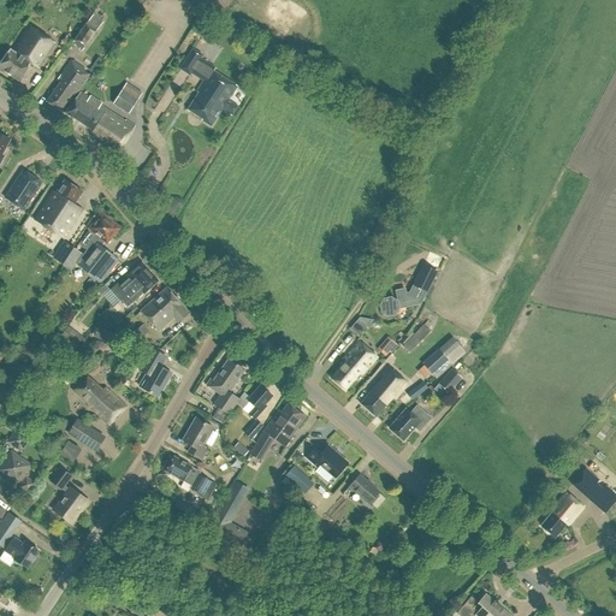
[(83,52),(102,23),(94,17),(73,45),(83,52)]
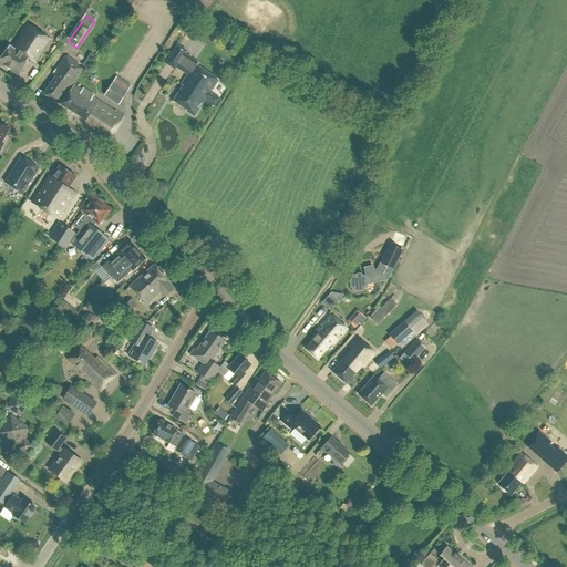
[(34,64),(50,41),(26,24),(11,48),(9,47),(0,60),(0,62),(18,74),(28,59),(34,64)]
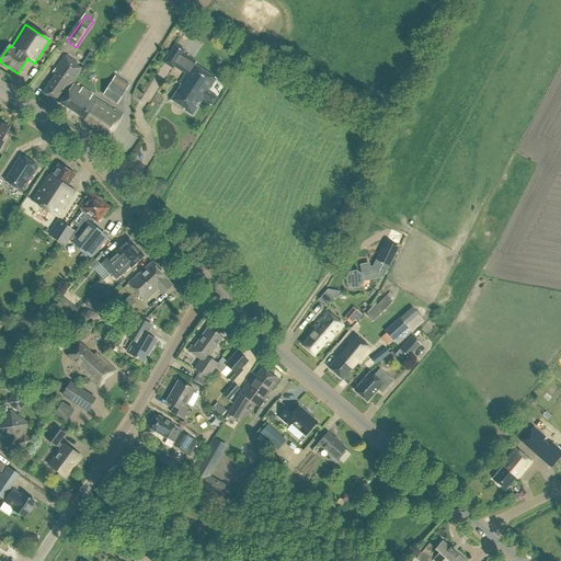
[(202,24),(196,33),(207,41),(213,32),(202,24)]
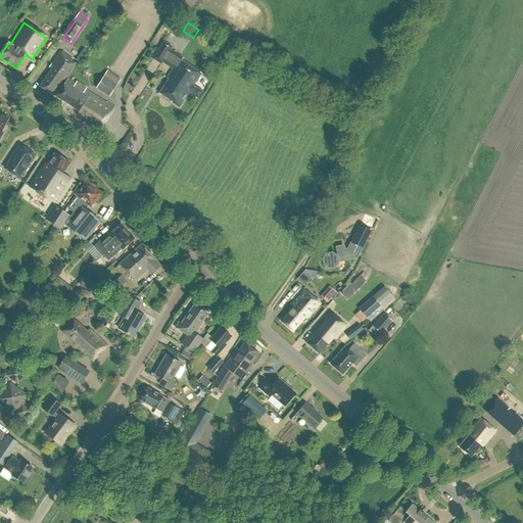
[(153,60),(161,65),(163,62),(172,68),(165,78),(170,80),(168,84),(165,82),(158,93),(171,101),(171,102),(178,107),(188,92),(198,98),(203,91),(193,84),(200,74),(182,61),(184,58),(171,50),(173,48),(164,43),(153,60)]
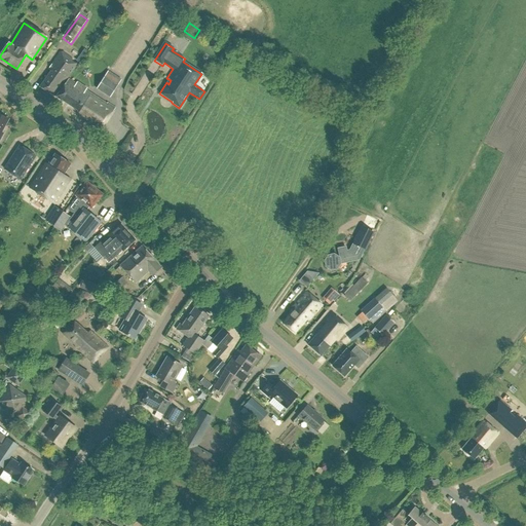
[(54,97),(77,64),(61,52),(47,70),(49,72),(40,86),(54,97)]
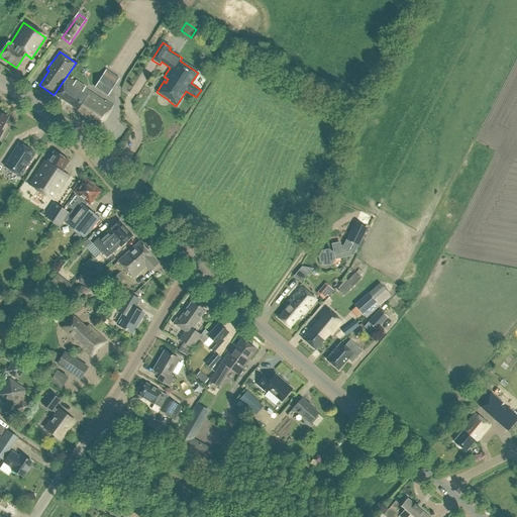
[(106,71),(101,78),(115,86),(119,79),(106,71)]
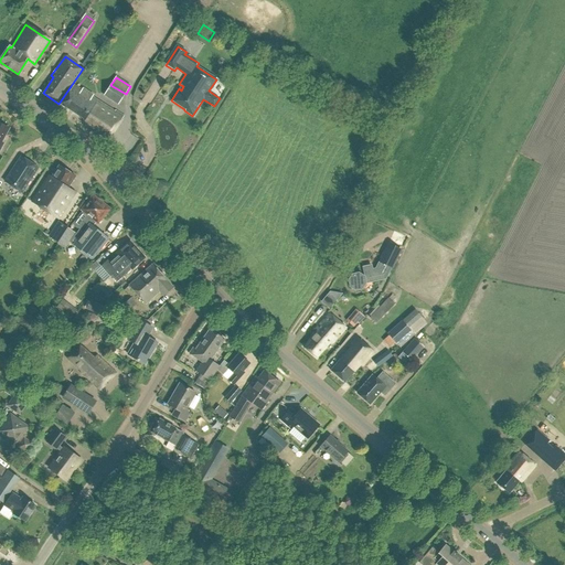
[(126,94),(110,85),(104,97),(118,106),(126,94)]
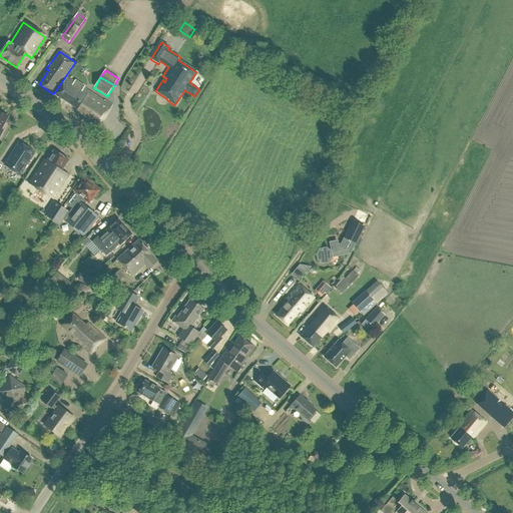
[(56,94),(75,107),(79,113),(99,126),(112,105),(104,100),(103,101),(83,88),(84,86),(75,80),(74,82),(66,78),(56,94)]
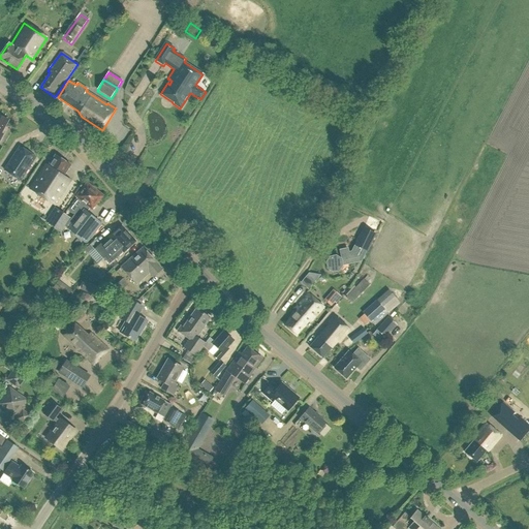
[(0,143),(4,135),(2,134),(9,121),(0,116),(0,143)]
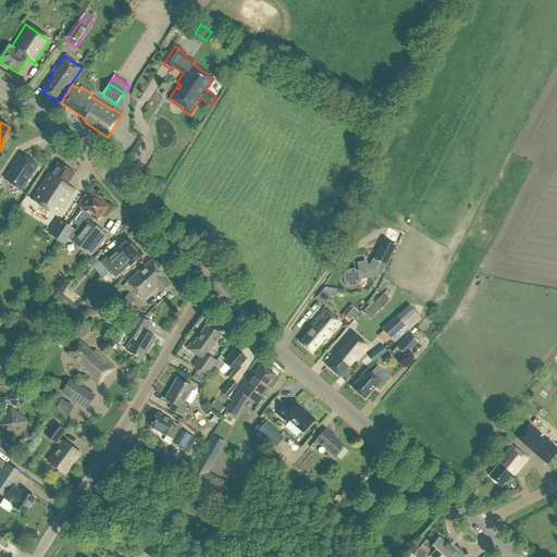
[(11,170),(7,175),(4,178),(22,190),(38,165),(21,155),(13,166),(11,171),(11,170)]
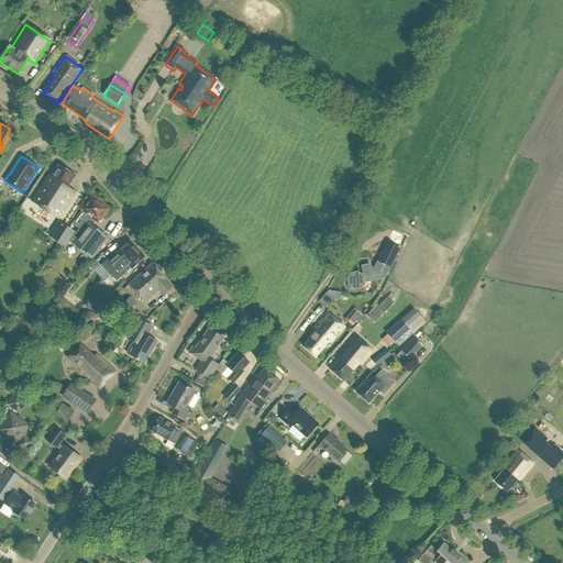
[(67,187),(75,176),(59,165),(52,177),(48,175),(30,201),(58,220),(76,194),(67,187)]
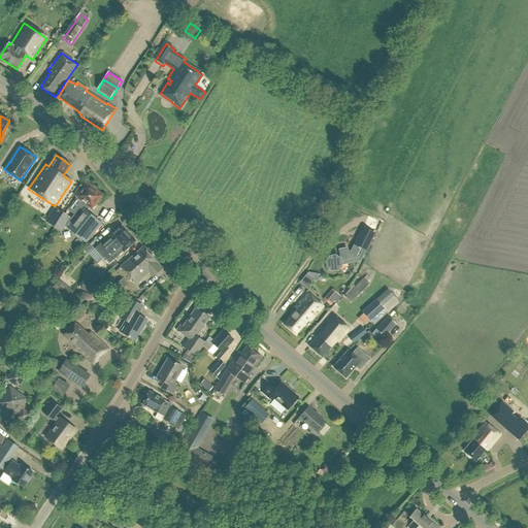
[(91,207),(102,195),(88,183),(75,198),(76,198),(71,204),(67,209),(73,215),(64,227),(65,227),(78,237),(81,240),(85,242),(101,223),(87,211),(90,207),(91,207)]
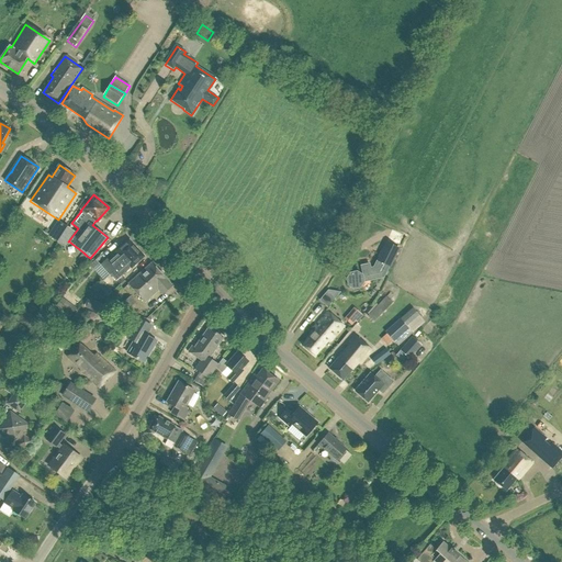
[(130,253),(136,247),(130,239),(116,251),(115,251),(117,254),(109,261),(108,259),(100,266),(109,276),(110,274),(111,276),(121,267),(120,265),(125,261),(124,260),(131,254),(130,253)]
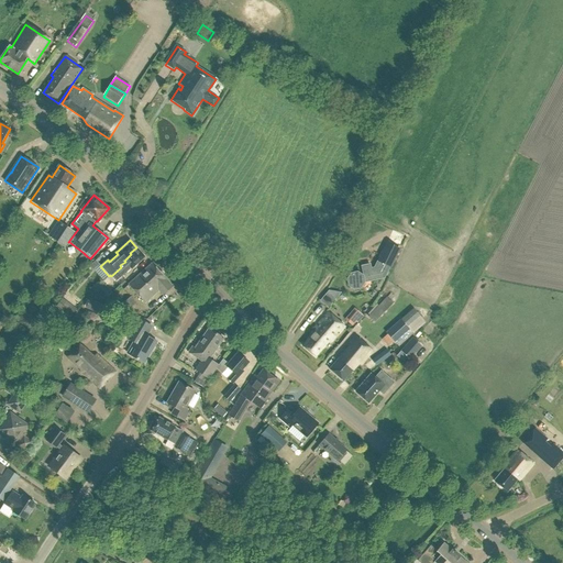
[(389,273),(400,249),(387,242),(375,266),(389,273)]
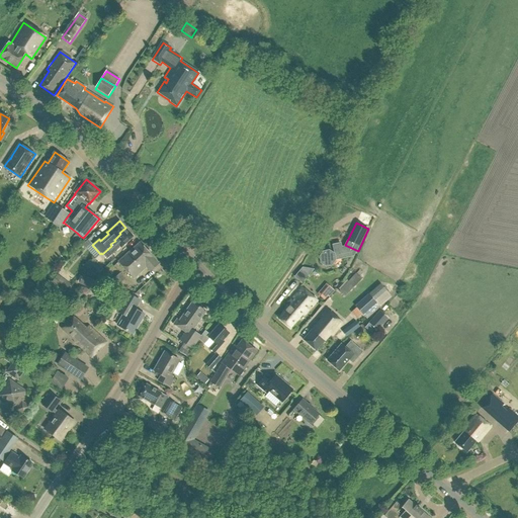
[(111,246),(102,254),(107,260),(134,237),(125,228),(119,233),(120,234),(114,240),(115,241),(110,244),(111,246)]
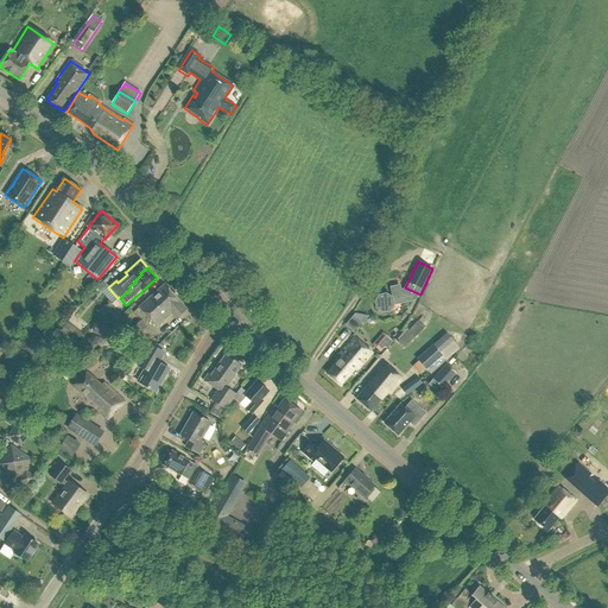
[(103,282),(96,287),(100,292),(107,285),(103,282)]
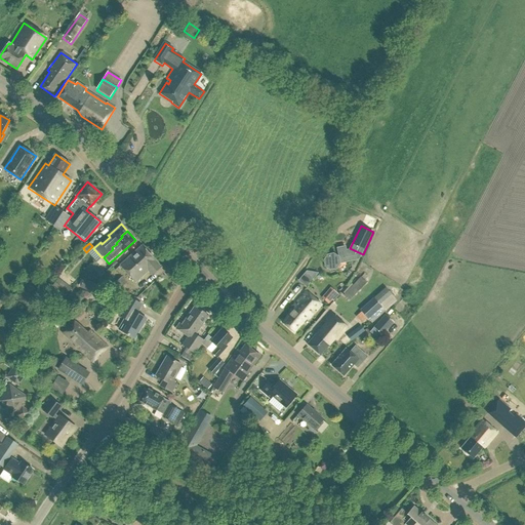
[(151,276),(160,268),(154,260),(155,260),(142,246),(119,266),(134,283),(147,272),(151,276)]
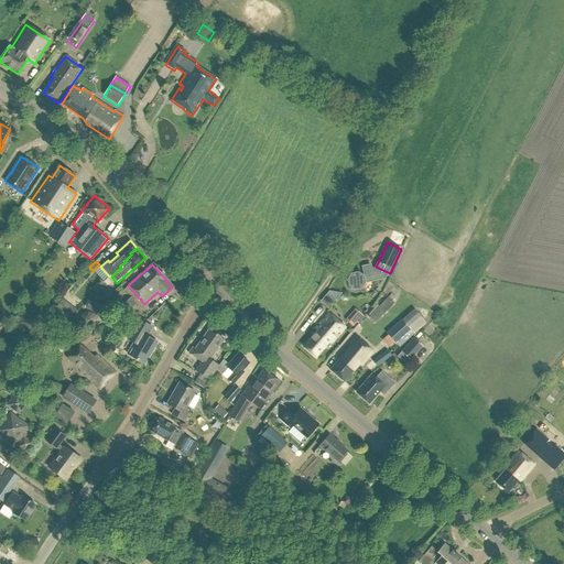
[(350,274),(347,280),(348,288),(354,291),(360,290),(364,284),(364,283),(388,278),(390,273),(376,267),(375,269),(370,270),(369,266),(360,268),(362,277),(358,273),(350,274)]
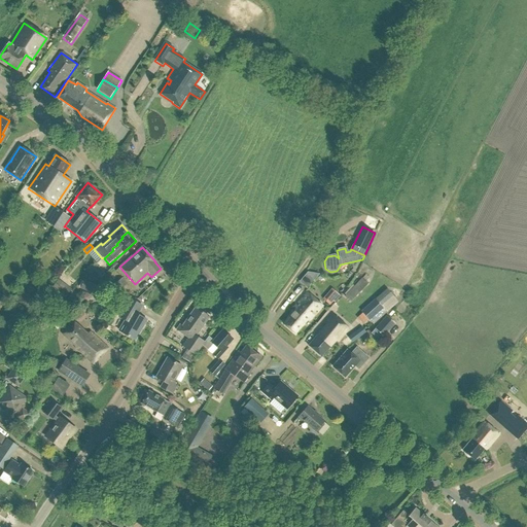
[(96,281),(103,274),(96,267),(85,275),(90,279),(96,281)]
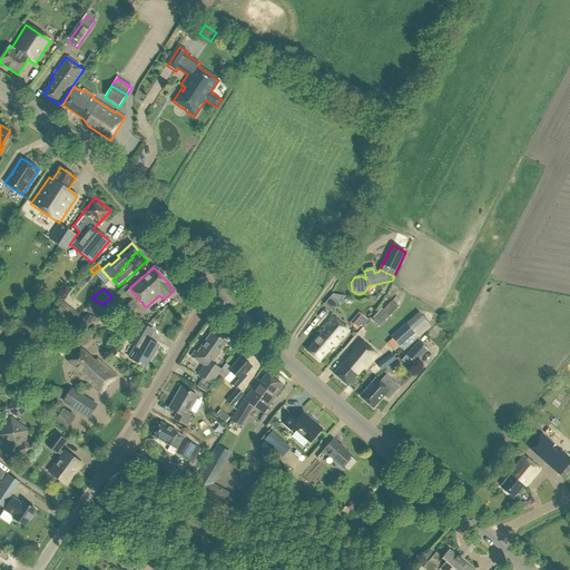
[(30,298),(27,303),(33,307),(37,302),(30,298)]
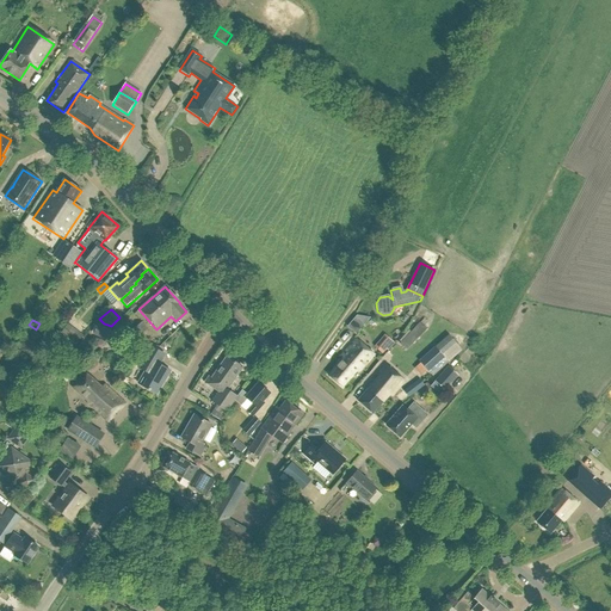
[(141,337),(148,329),(142,322),(134,329),(141,337)]
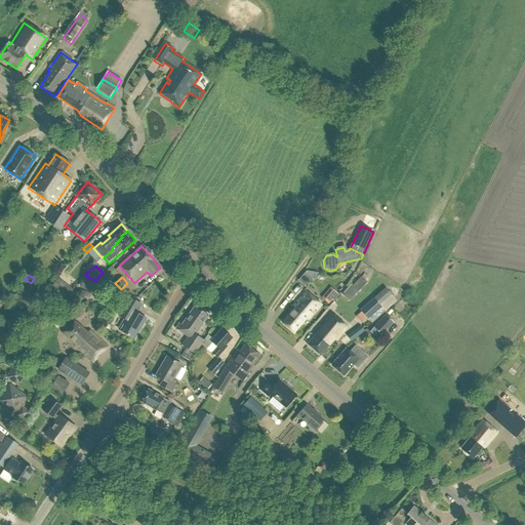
[(349,301),(367,282),(361,277),(344,296),(349,301)]
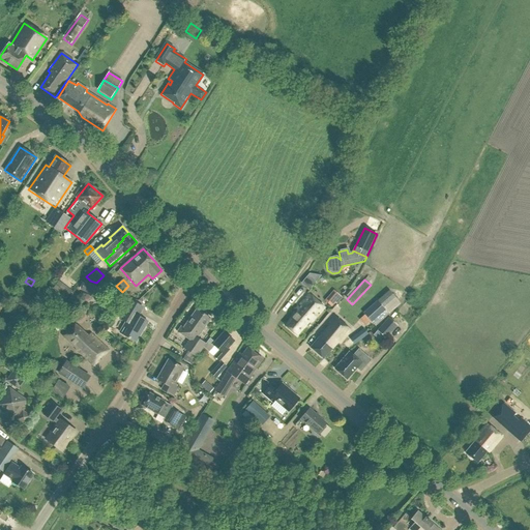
[(60,283),(55,290),(66,299),(72,292),(60,283)]
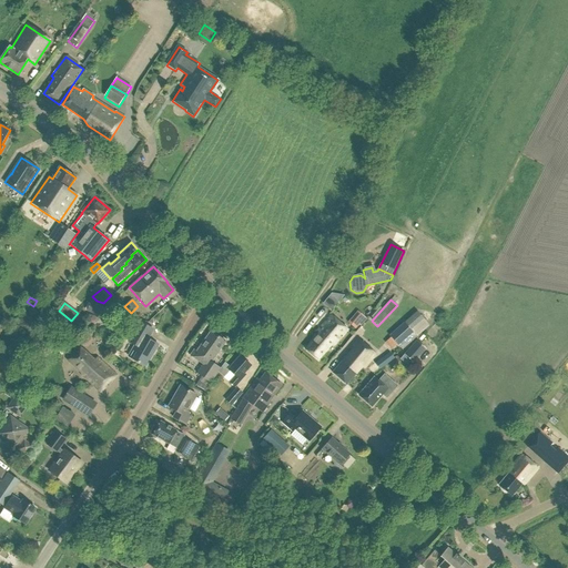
[(91,304),(88,311),(101,316),(103,310),(91,304)]
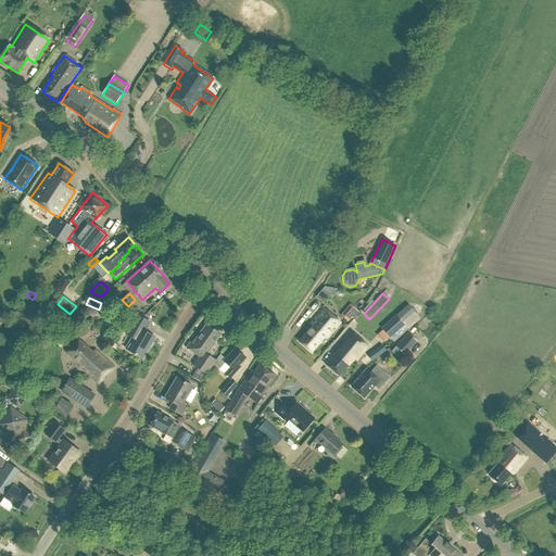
[(46,321),(54,310),(47,303),(37,315),(46,321)]
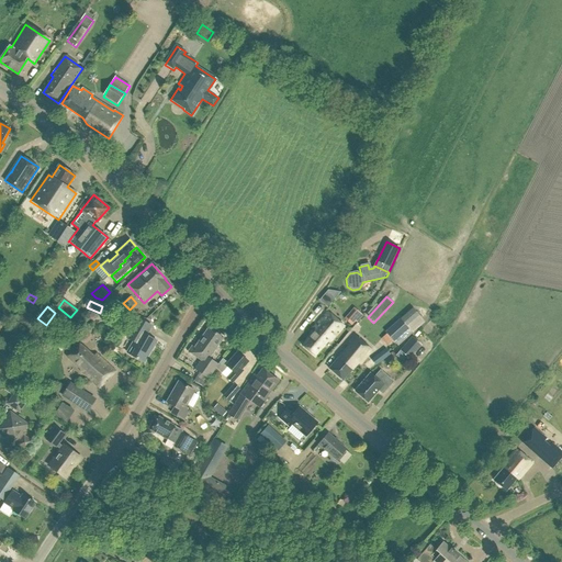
[(27,328),(35,317),(22,308),(15,318),(27,328)]
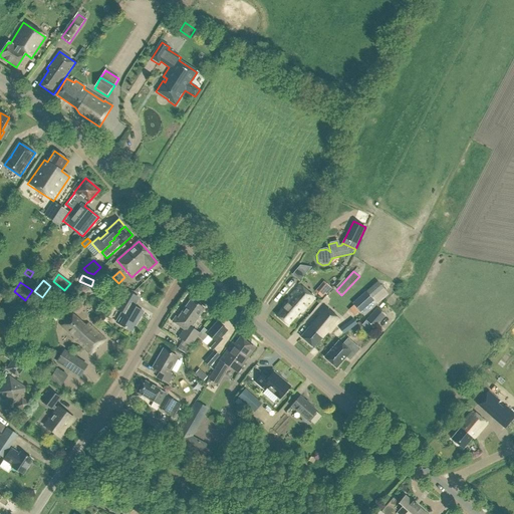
[(364,317),(389,295),(377,282),(352,304),(364,317)]
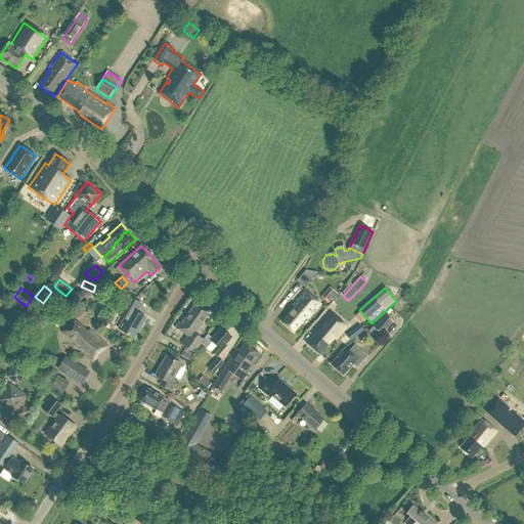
[(308,319),(320,305),(304,291),(292,305),(295,307),(282,321),(294,332),(306,317),(308,319)]
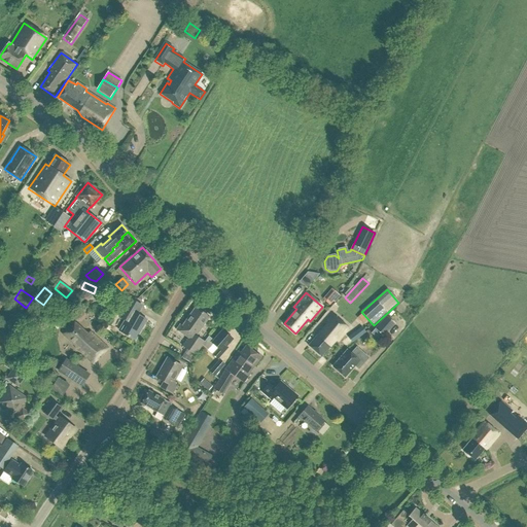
[(322,304),(330,310),(340,299),(331,292),(322,304)]
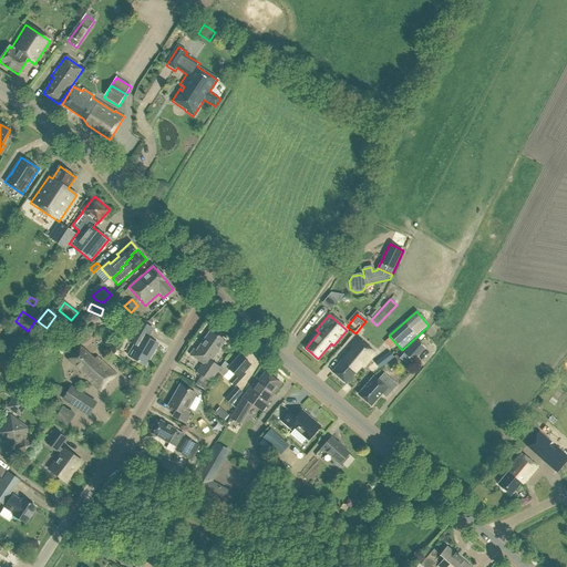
[(145,366),(158,343),(148,338),(154,330),(140,321),(126,341),(134,344),(127,354),(145,366)]
